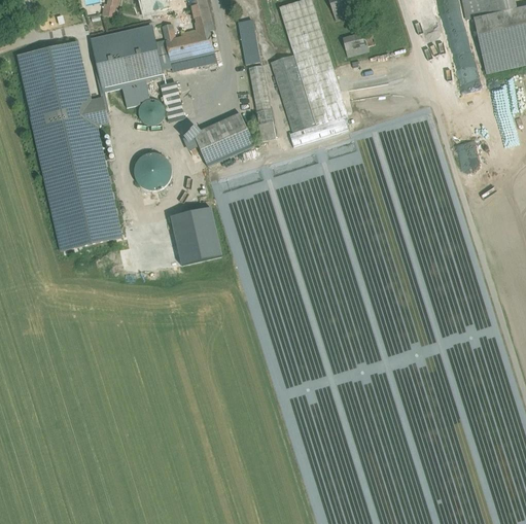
[(107,0),(106,4),(104,4),(102,13),(108,14),(109,8),(113,9),(114,5),(117,3),(117,0),(107,0)]
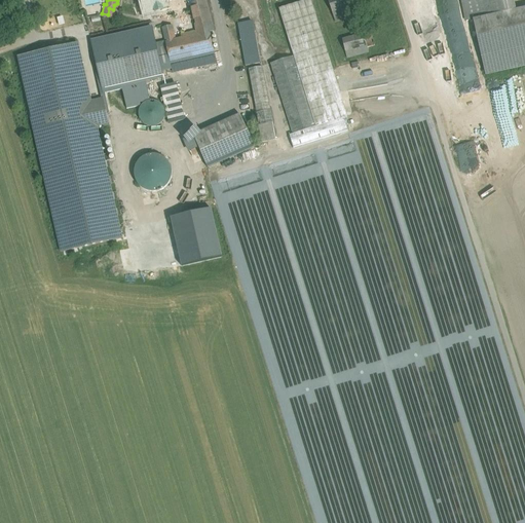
[(159,0),(162,12),(180,8),(177,0),(159,0)]
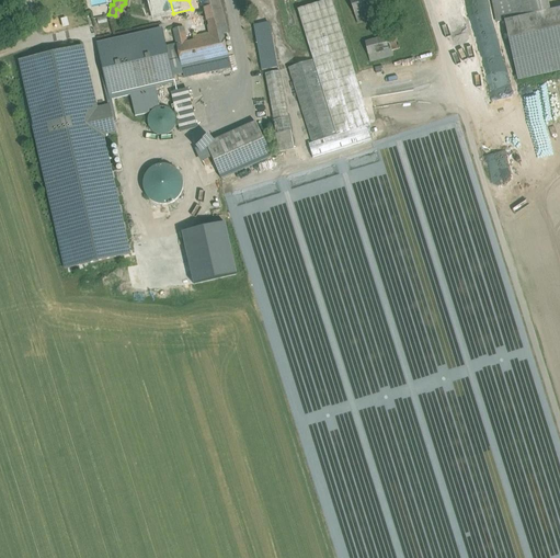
[(189,0),(192,9),(205,6),(208,22),(207,23),(208,30),(209,34),(223,31),(223,32),(227,31),(219,0),(189,0)]
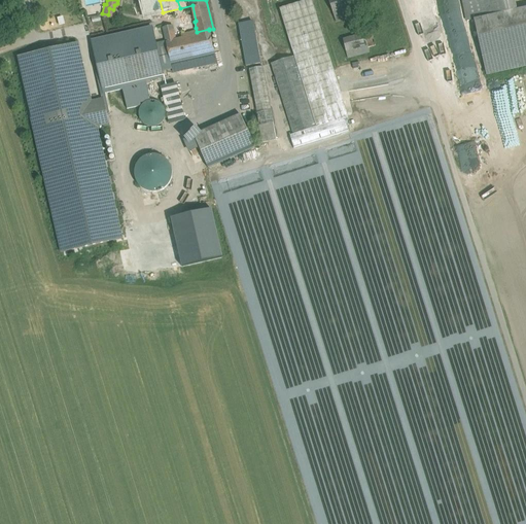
[(348,115),(311,0),(299,0),(279,6),(293,54),(293,55),(315,125),(344,116),(348,115)]
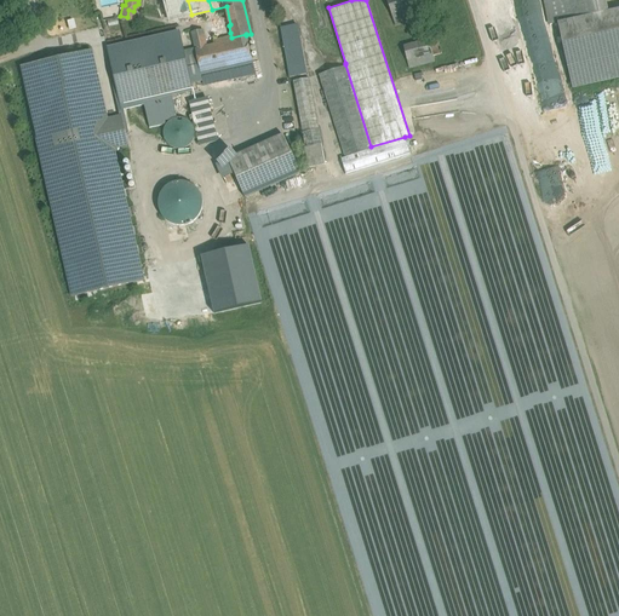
[(387,0),(391,13),(400,11),(425,3),(424,0),(387,0)]
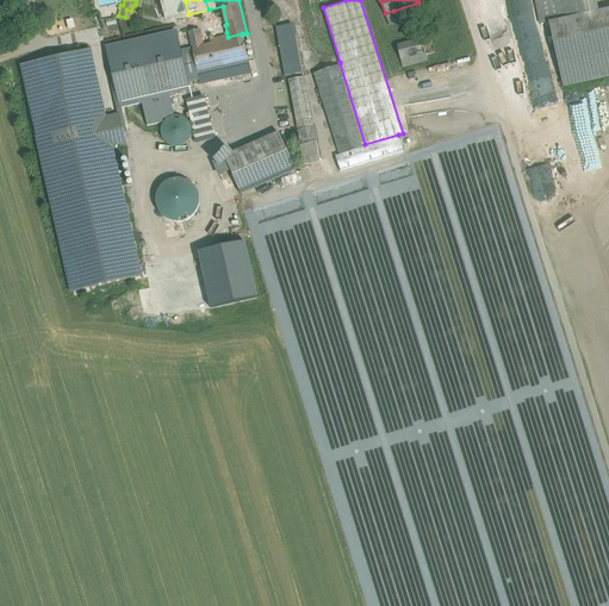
[(546,70),(532,0),(510,4),(524,75),(546,70)]
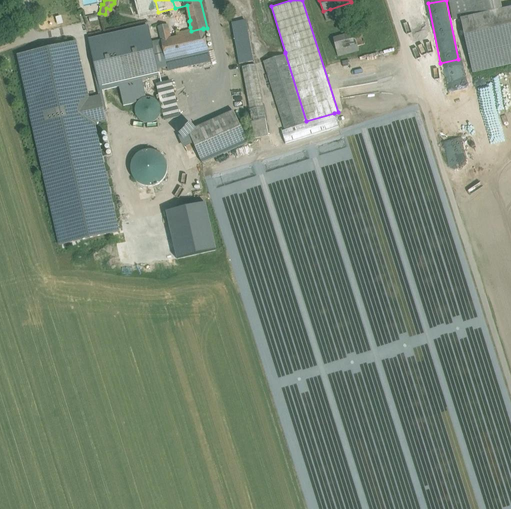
[(351,2),(330,9),(332,17),(354,10),(351,2)]
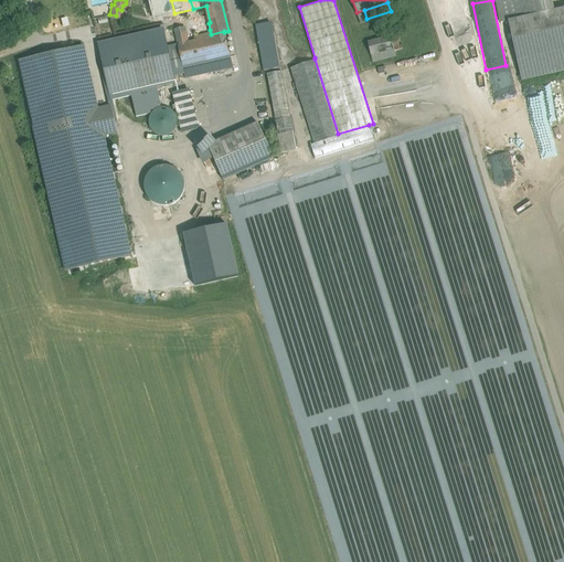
[(563,6),(507,19),(520,77),(563,67),(563,6)]
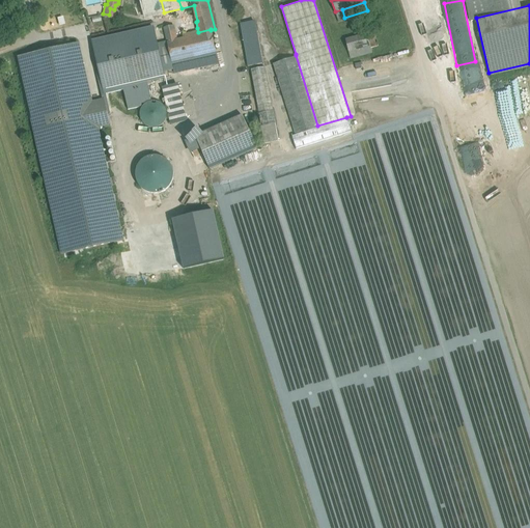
[(342,9),(335,11),(337,20),(344,18),(342,9)]
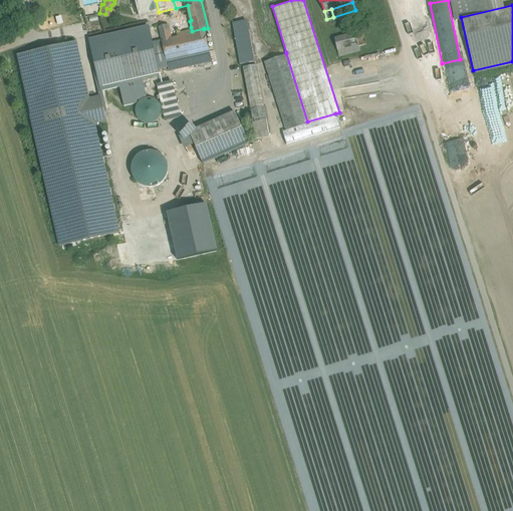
[(246,19),(232,21),(234,31),(248,29),(246,19)]
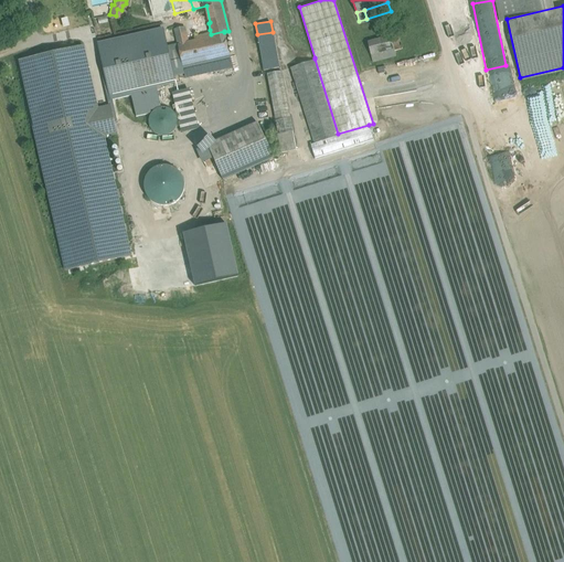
[(184,24),(173,27),(177,42),(188,40),(184,24)]
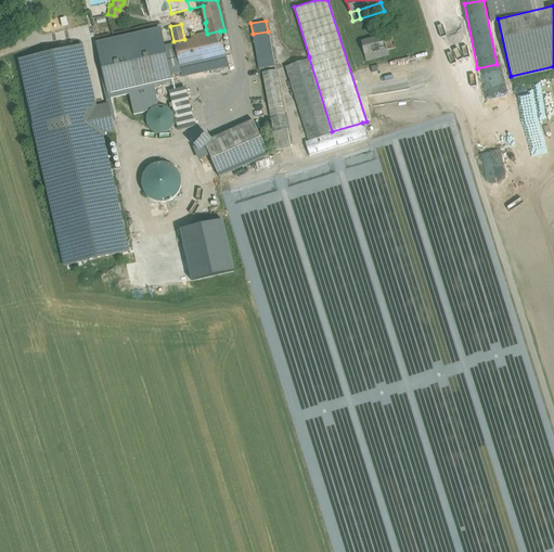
[(159,26),(95,40),(107,93),(171,79),(159,26)]
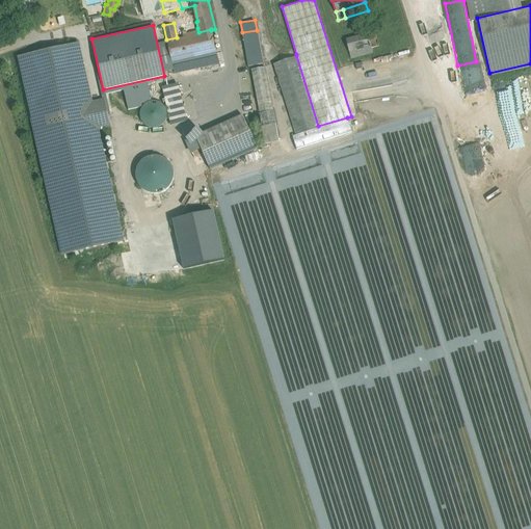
[(177,37),(166,40),(171,60),(216,50),(211,30),(211,29),(198,32),(183,36),(177,37)]
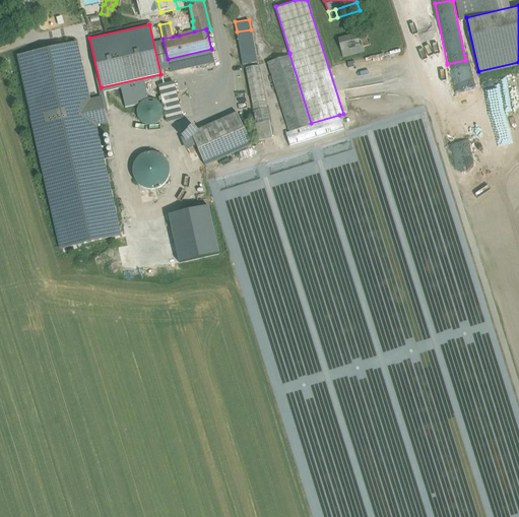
[(251,29),(237,31),(242,62),(256,60),(251,30),(251,29)]
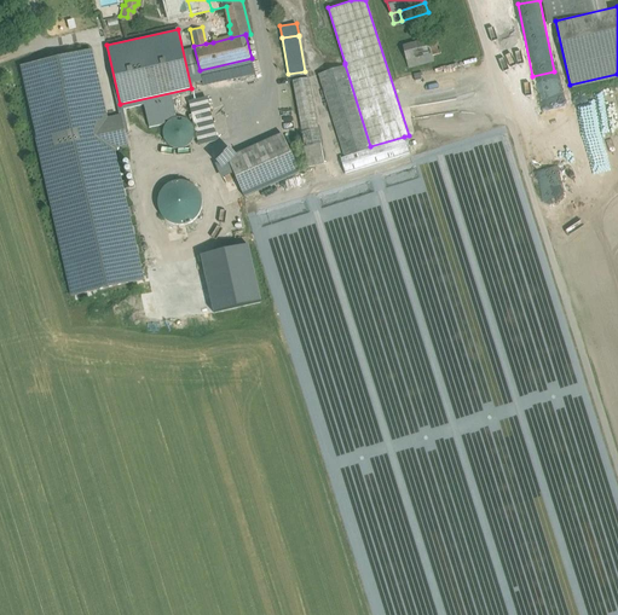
[(435,35),(427,38),(431,53),(440,51),(435,35)]
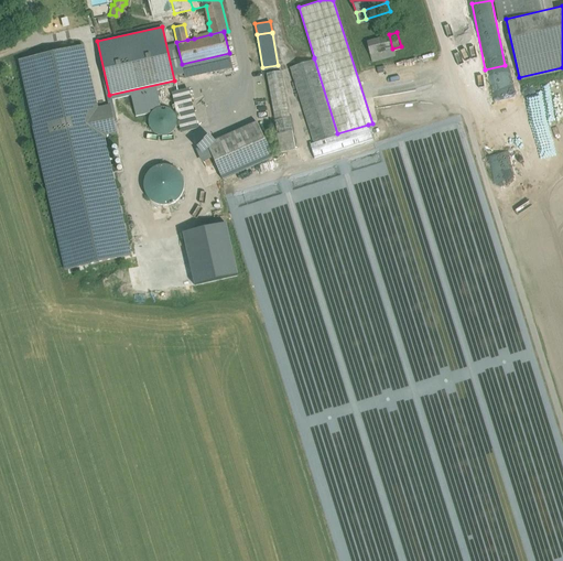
[(389,34),(366,40),(371,60),(394,54),(392,49),(389,34)]
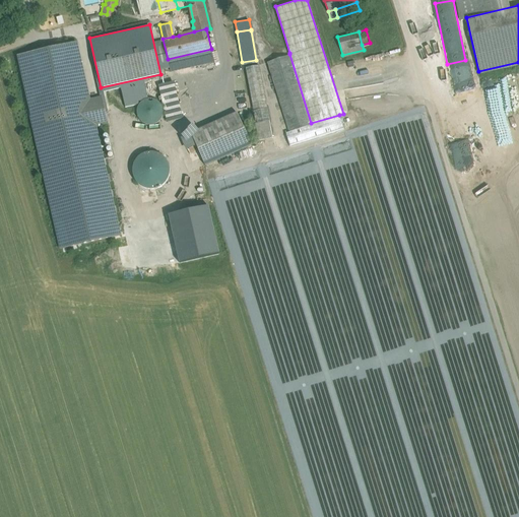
[(76,41),(16,55),(60,247),(119,234),(93,122),(106,119),(101,97),(89,99),(76,41)]
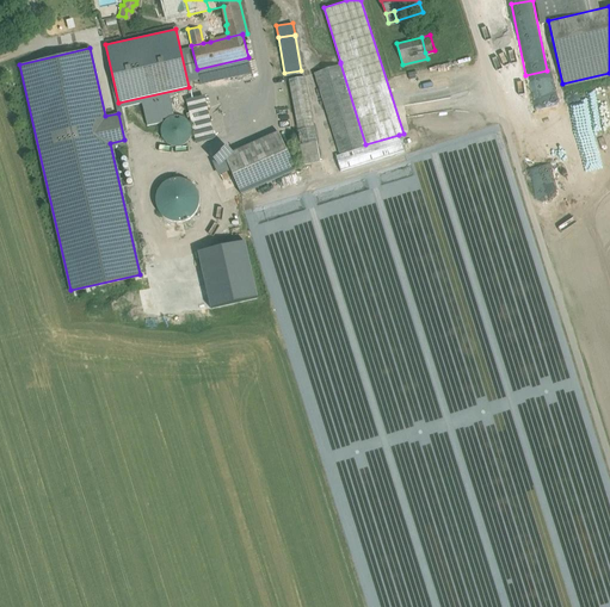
[(248,57),(197,69),(198,75),(219,72),(219,73),(240,68),(239,67),(250,64),(248,57)]
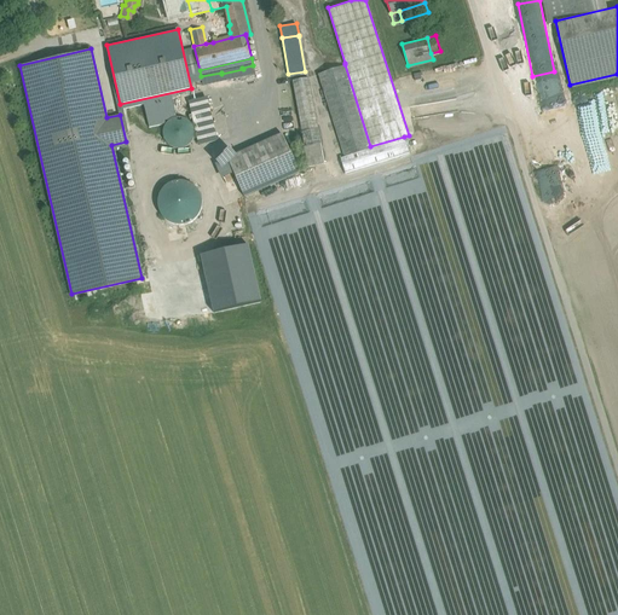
[(345,64),(317,73),(344,155),(370,146),(345,64)]
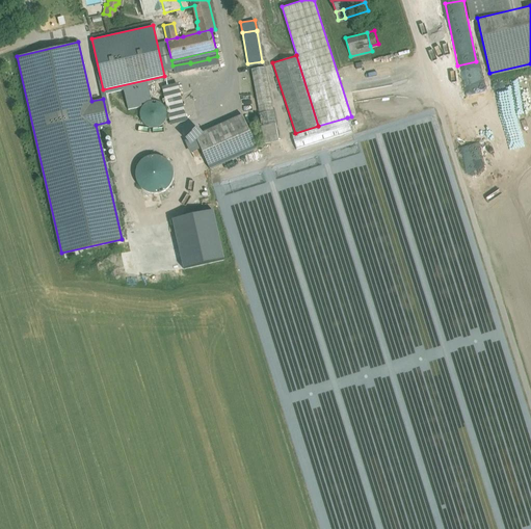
[(265,64),(250,68),(259,111),(272,109),(265,64)]
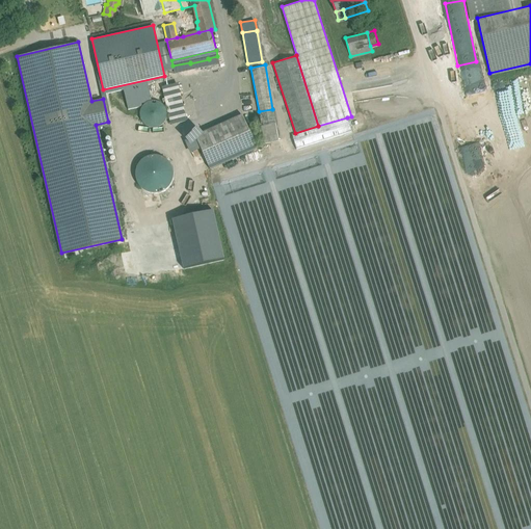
[(176,81),(162,84),(163,90),(178,87),(176,81)]
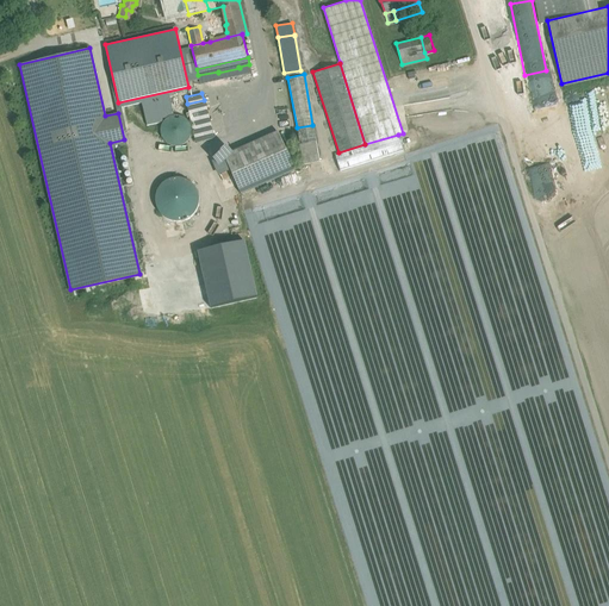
[(204,100),(187,104),(190,111),(205,107),(204,100)]
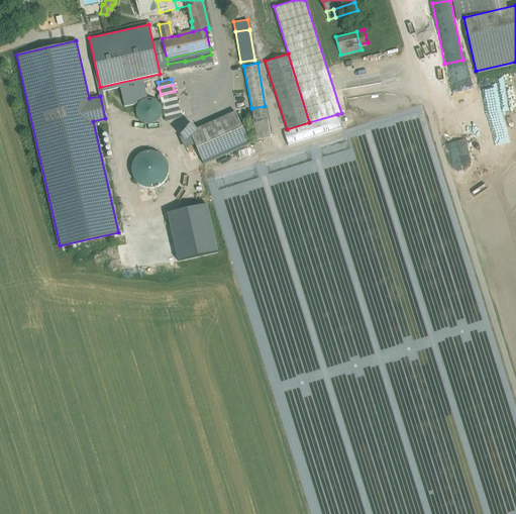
[(174,91),(161,94),(166,118),(180,115),(174,91)]
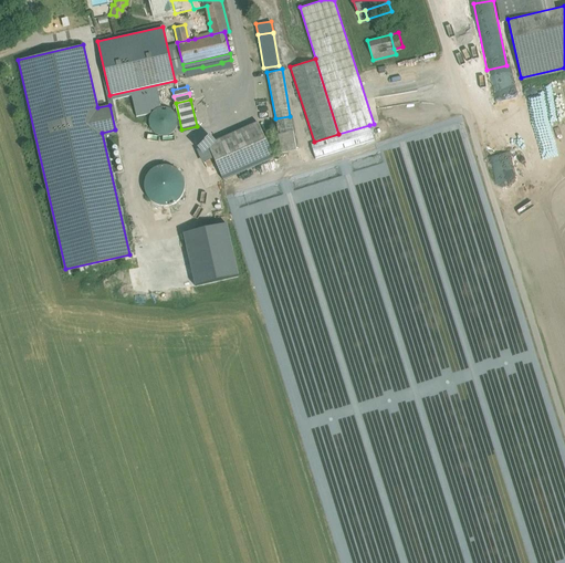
[(176,125),(177,120),(176,114),(173,110),(168,106),(163,105),(157,106),(153,110),(149,114),(148,120),(149,125),(153,129),(157,133),(163,134),(168,133),(173,129),(176,125)]
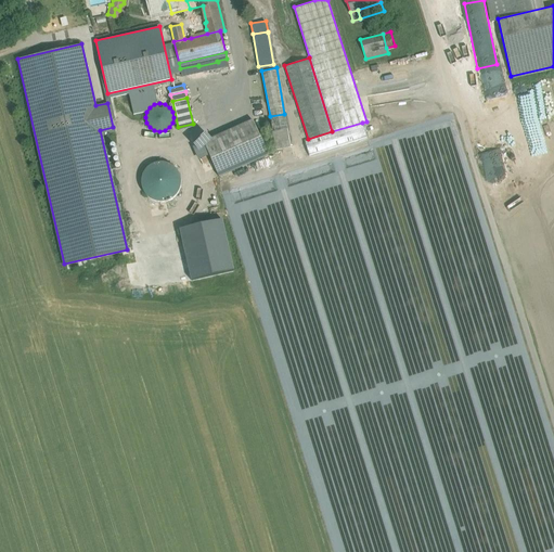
[(284,114),(270,116),(272,130),(275,148),(291,145),(284,114)]
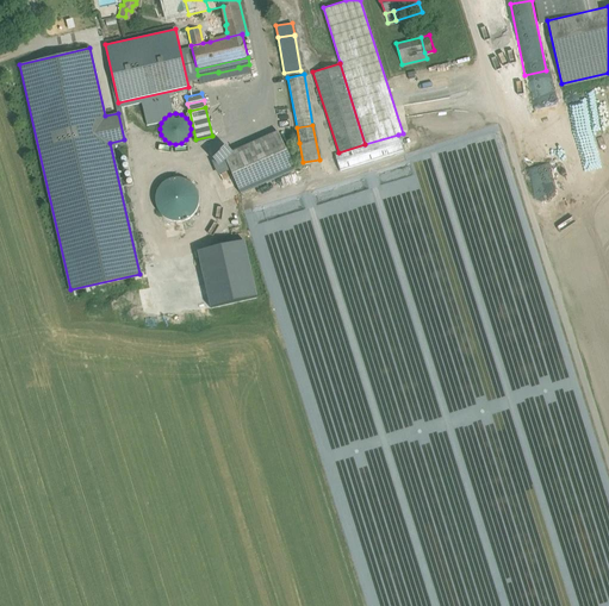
[(278,130),(223,154),(240,191),(294,167),(278,130)]
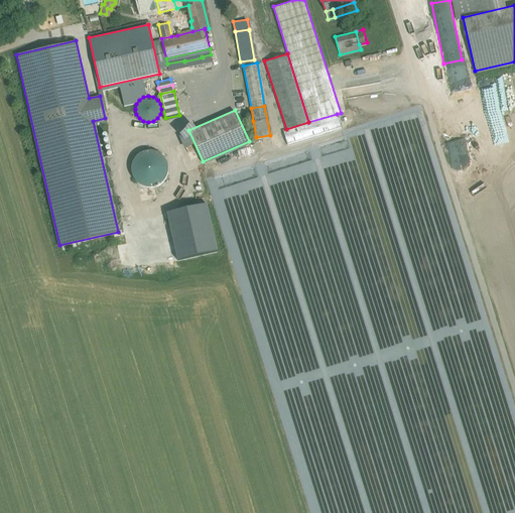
[(286,129),(283,130),(286,142),(340,126),(337,114),(286,129)]
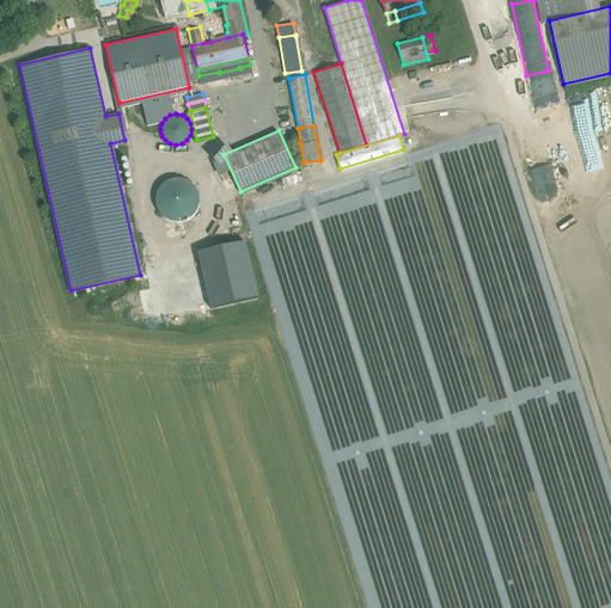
[(175,177),(166,179),(159,185),(156,194),(156,203),(159,212),(166,217),(175,220),(184,220),(191,215),(197,208),(200,198),(197,190),(193,183),(184,178),(175,177)]
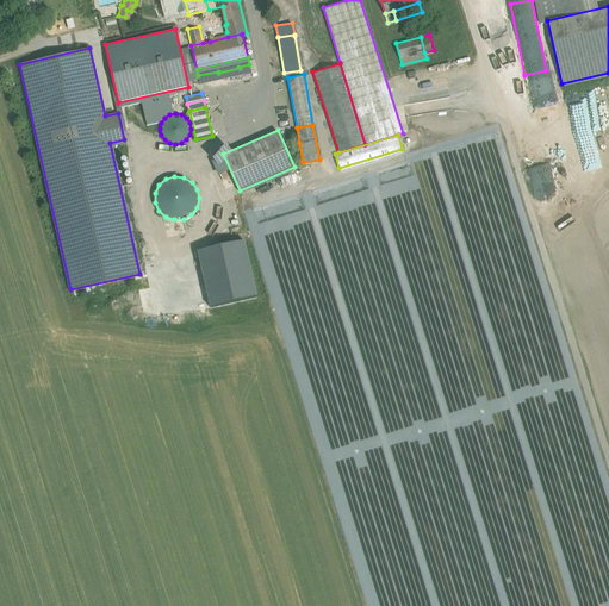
[(576,185),(580,198),(588,194),(584,182),(576,185)]
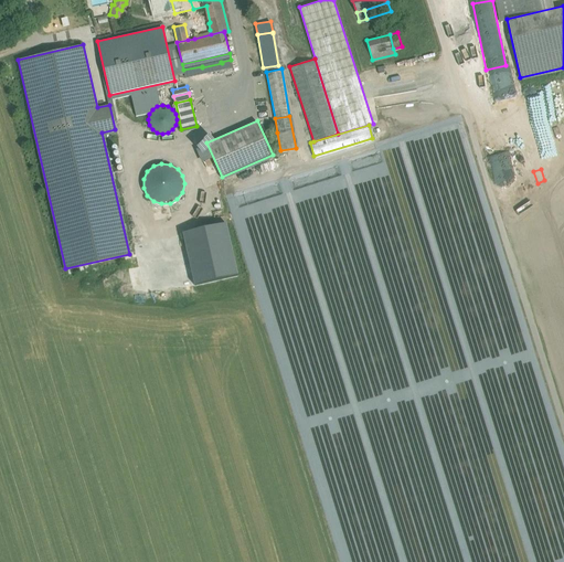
[(225,222),(183,232),(194,283),(237,274),(225,222)]
